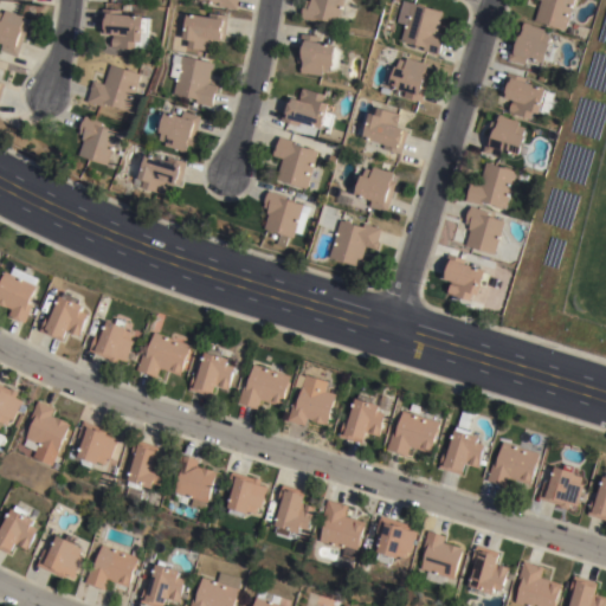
[(345,0),(339,21),(321,17),(320,21),(301,17),(304,0),(345,0)]
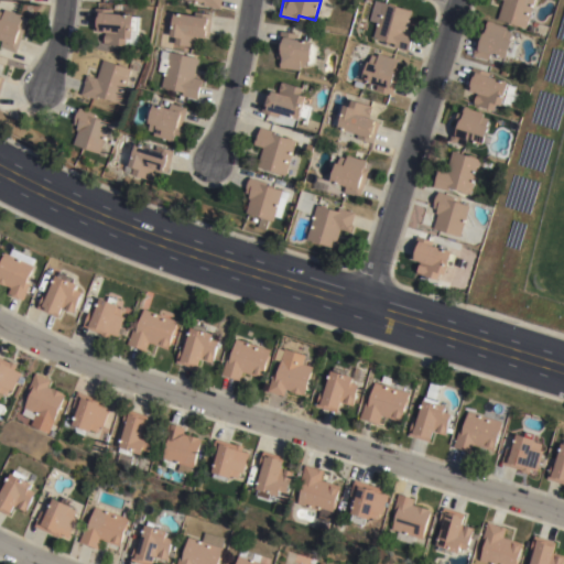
[(407,29),(414,31),(408,51),(393,46),(394,43),(382,39),(381,40),(377,39),(377,38),(372,36),(377,21),(369,19),(376,0),(383,2),(383,1),(412,10),(407,29)]
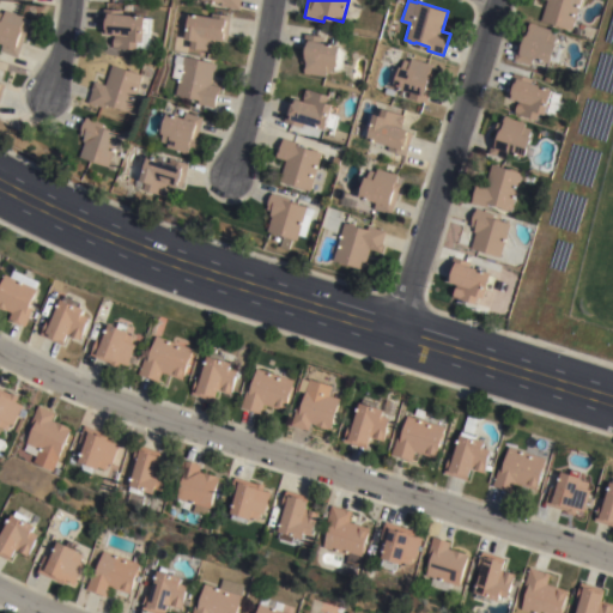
[(580,0),(571,26),(541,17),(546,0),(580,0)]
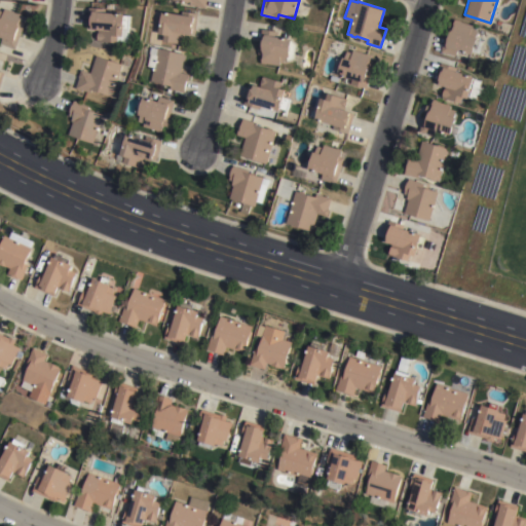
[(123,35),(118,35),(118,41),(98,40),(99,29),(91,29),(91,28),(87,27),(89,6),(106,8),(105,12),(125,13),(123,35)]
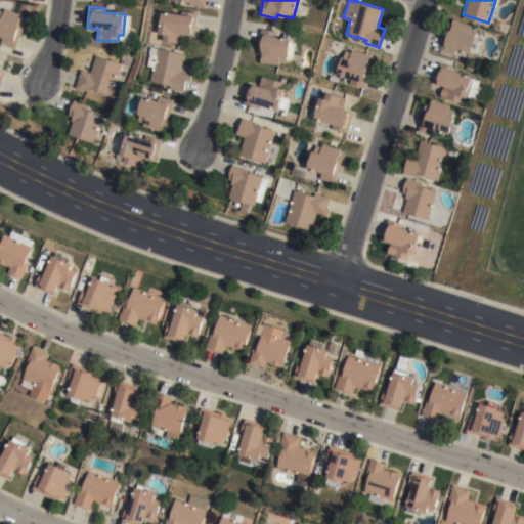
[(199,10),(194,32),(184,30),(181,42),(162,38),(163,31),(159,30),(162,10),(180,14),(181,7),(199,10)]
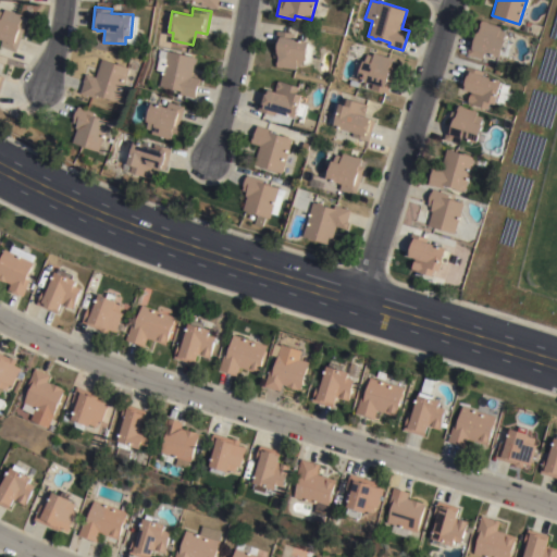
[(24,15),(22,22),(26,24),(24,32),(23,31),(16,51),(0,45),(2,39),(0,38),(0,10),(3,12),(5,9),(24,15)]
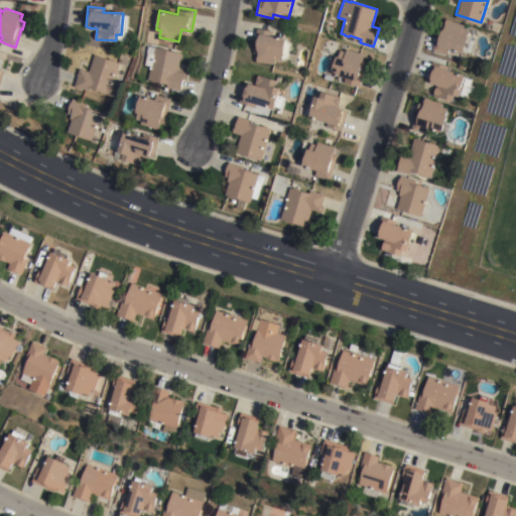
[(463,50),(449,46),(447,53),(439,50),(439,51),(432,49),(436,36),(438,36),(441,25),(443,26),(445,20),(444,20),(445,16),(464,22),(463,25),(469,27),(467,32),(468,33),(463,50)]
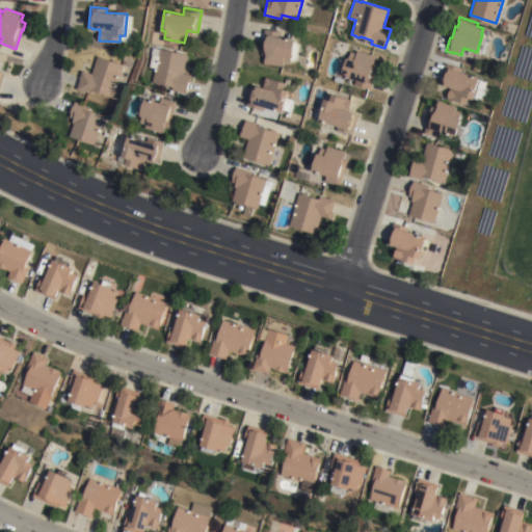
[(295,35),(295,37),(300,43),(298,57),(292,59),(291,59),(291,63),(284,62),(283,64),(264,62),(264,56),(265,56),(266,54),(261,54),(264,28),(282,31),(282,33),(295,35)]
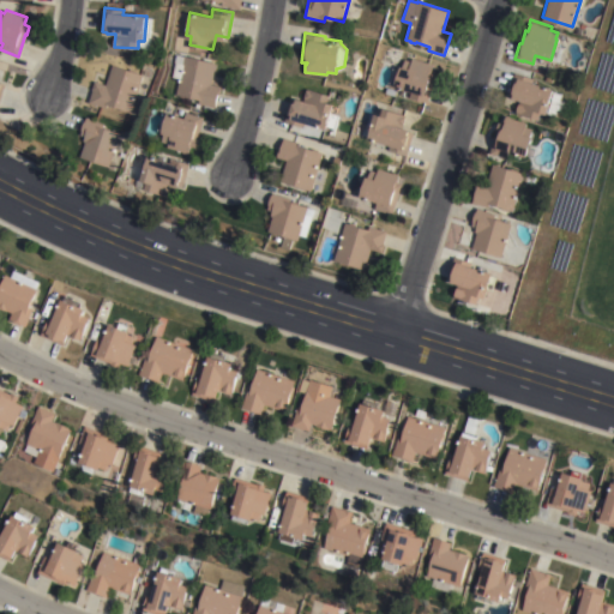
[(198,102),(199,97),(175,91),(184,53),(216,61),(211,82),(220,84),(215,107),(198,102)]
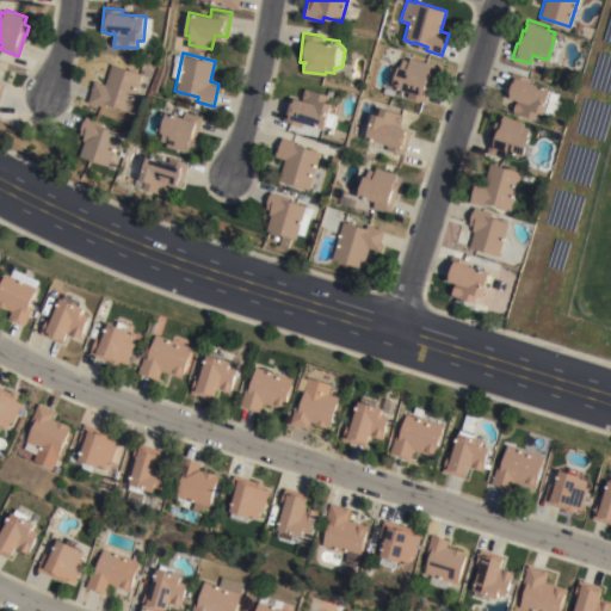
[(387,81),(390,65),(397,67),(399,62),(408,65),(412,55),(432,61),(430,71),(434,72),(426,102),(401,94),(403,86),(393,84),(387,81)]
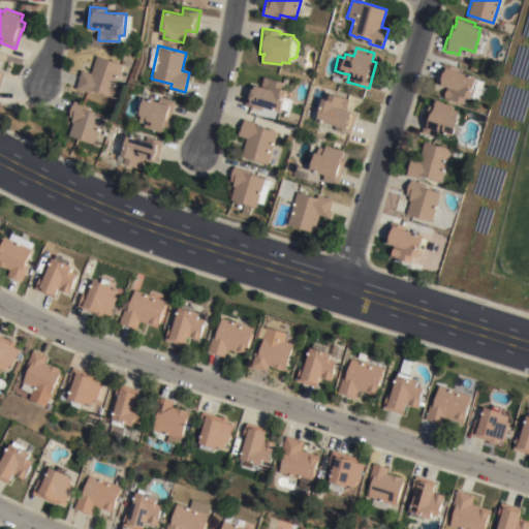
[(113,95),(92,89),(91,92),(75,87),(79,76),(78,75),(81,68),(90,71),(95,55),(123,63),(113,95)]
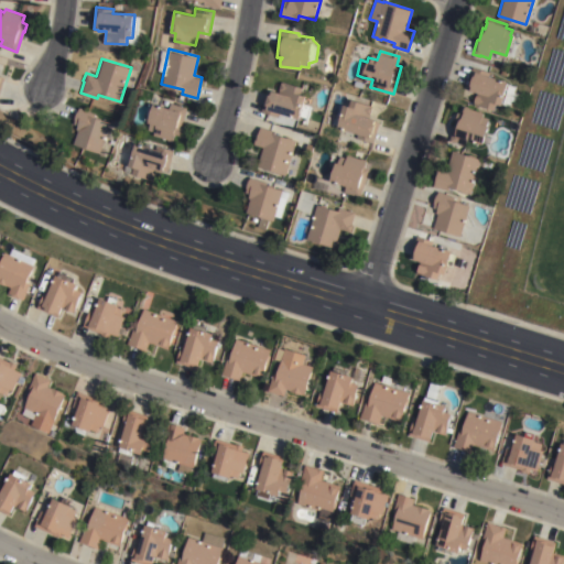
[(497,100),(495,108),(474,101),(477,89),(467,87),(469,78),(472,79),(474,71),(475,72),(476,67),(481,68),(481,71),(509,78),(508,82),(516,85),(514,90),(519,91),(517,100),(512,99),(511,105),(502,102),(497,100)]
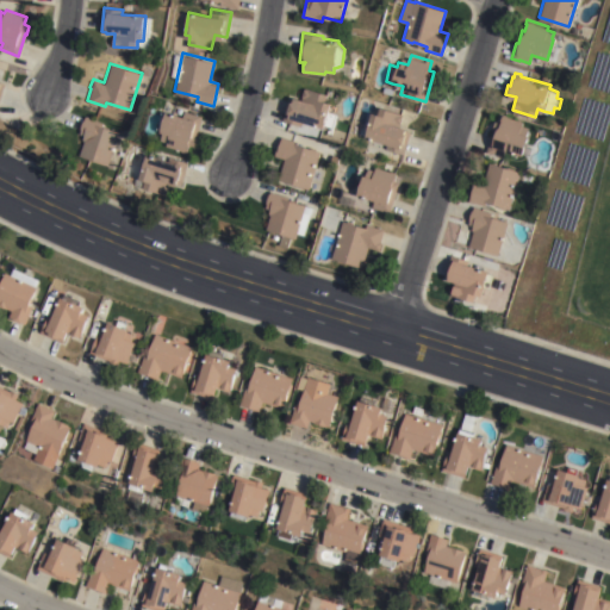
[(337,112),(331,132),(329,132),(331,125),(325,124),(324,126),(303,119),(300,124),(282,118),(286,107),(288,109),(292,98),(293,98),(294,94),(302,97),(305,83),(329,91),(327,98),(332,100),(330,110),(337,112)]
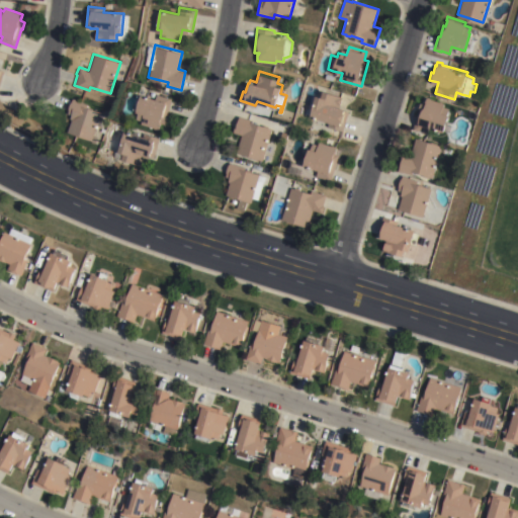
[(350,110),(344,130),(327,124),(329,119),(310,114),(317,92),(322,94),(324,88),(343,94),(340,104),(346,106),(345,108),(350,110)]
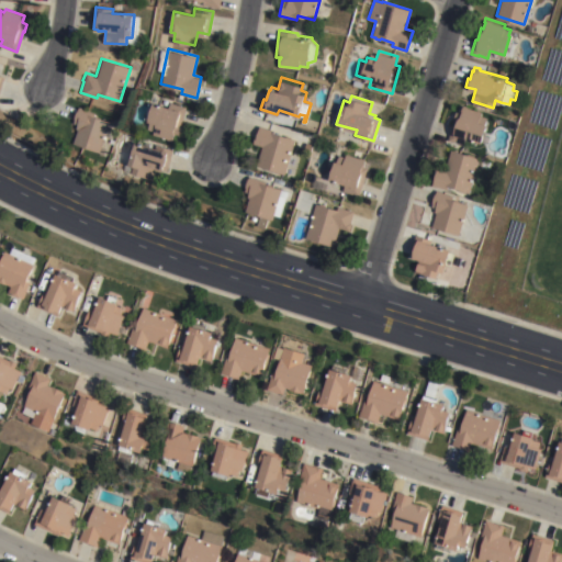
[(187,105),(180,125),(182,126),(179,135),(173,133),(172,138),(153,133),(154,131),(147,128),(149,120),(146,119),(147,117),(144,117),(148,102),(152,103),(153,100),(168,104),(170,100),(187,105)]
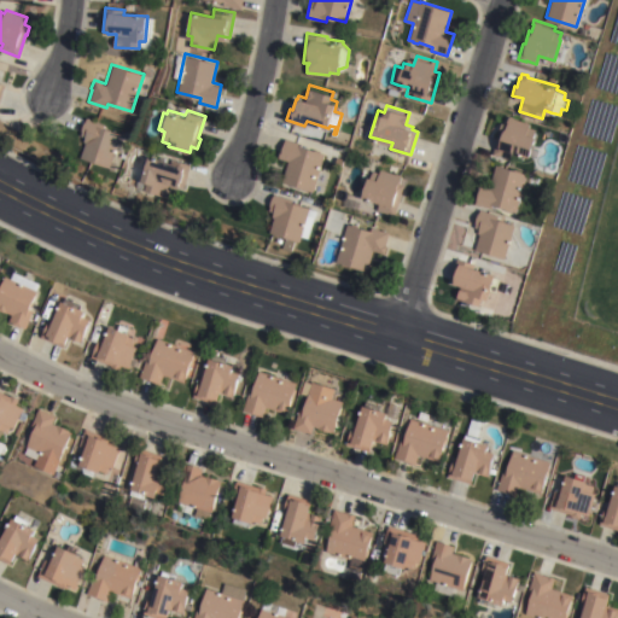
[(531,121),(530,126),(536,128),(535,134),(536,134),(530,155),(513,150),(509,161),(491,155),(497,136),(500,138),(505,124),(506,124),(509,114),(531,121)]
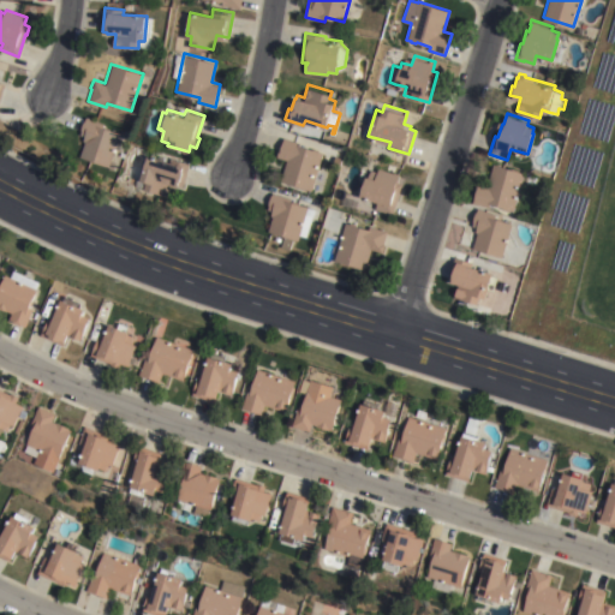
[(108,166),(78,155),(83,141),(82,141),(83,136),(78,133),(85,115),(97,119),(95,124),(120,132),(108,166)]
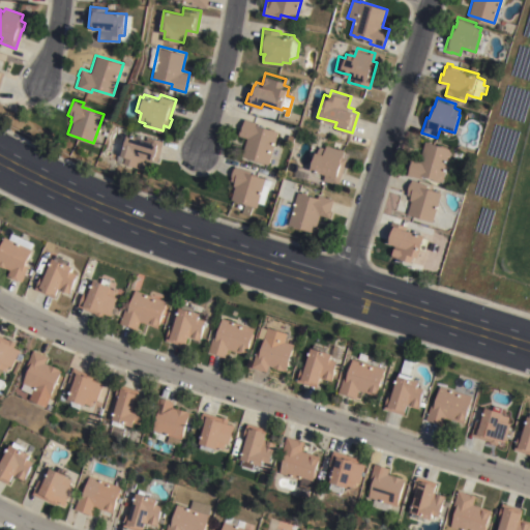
[(246,137),(239,135),(244,117),(257,120),(256,123),(278,130),(268,163),(241,154),(246,137)]
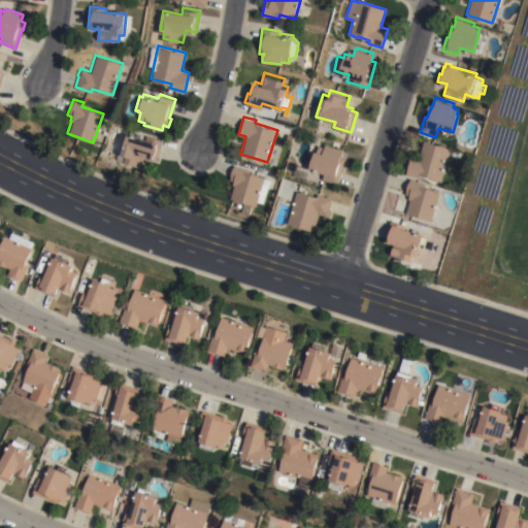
[(156,159),(146,156),(142,168),(124,162),(126,155),(120,153),(127,130),(153,139),(154,137),(162,139),(156,159)]
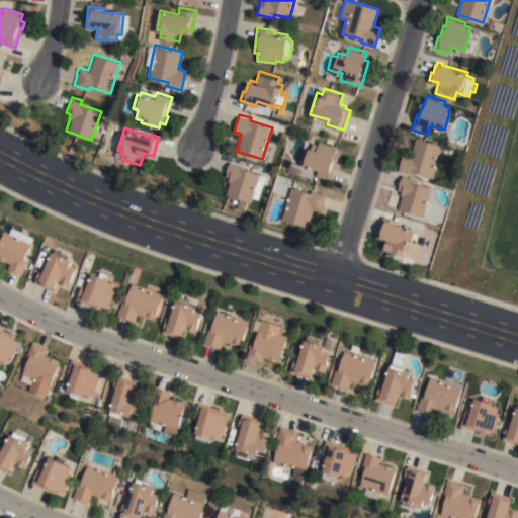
[(432,177),(413,171),(412,174),(397,169),(403,150),(410,153),(415,136),(442,145),(436,165),(432,177)]
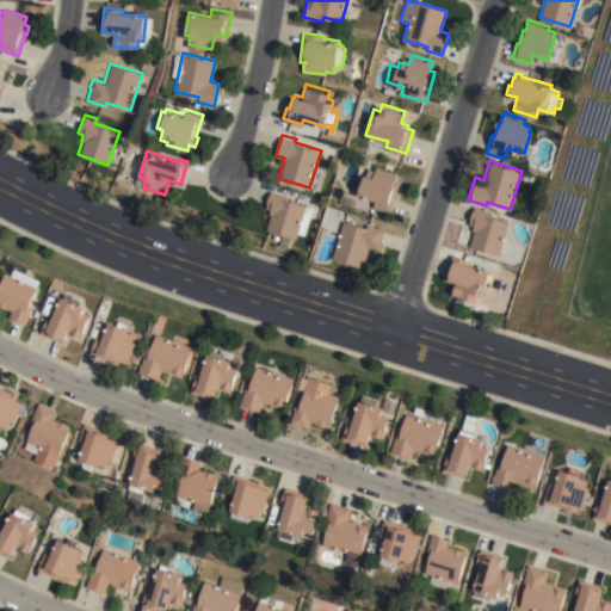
[(399,172),(396,180),(401,181),(390,213),(372,208),(376,198),(358,192),(364,172),(374,176),(377,165),(399,172)]
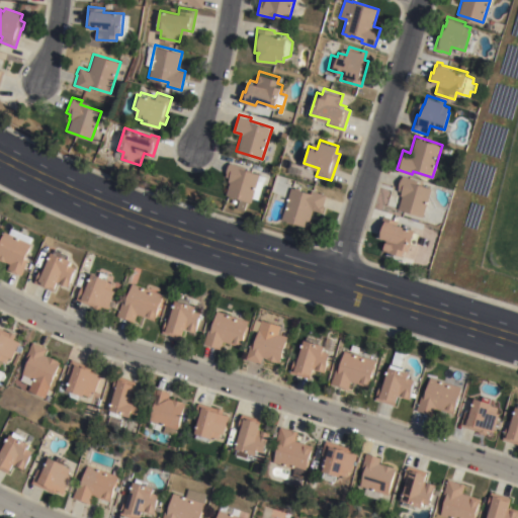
[(230,182),(228,181),(229,177),(225,175),(229,161),(239,164),(238,167),(259,173),(259,174),(265,175),(258,199),(252,197),(250,201),(226,194),(230,182)]
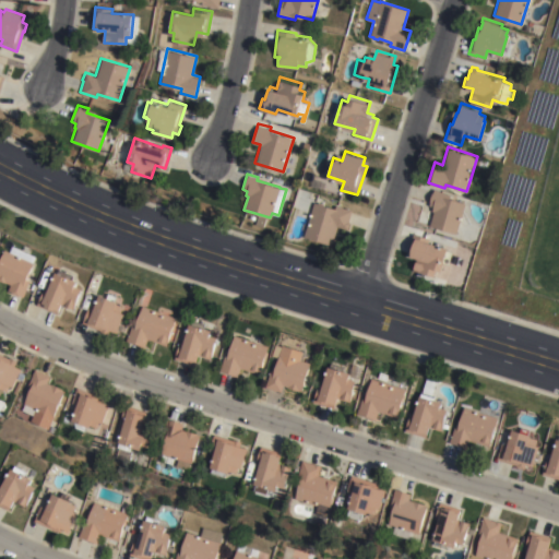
[(429,225),(433,211),(431,210),(432,206),(428,204),(433,188),(444,191),(443,195),(465,202),(455,234),(429,225)]
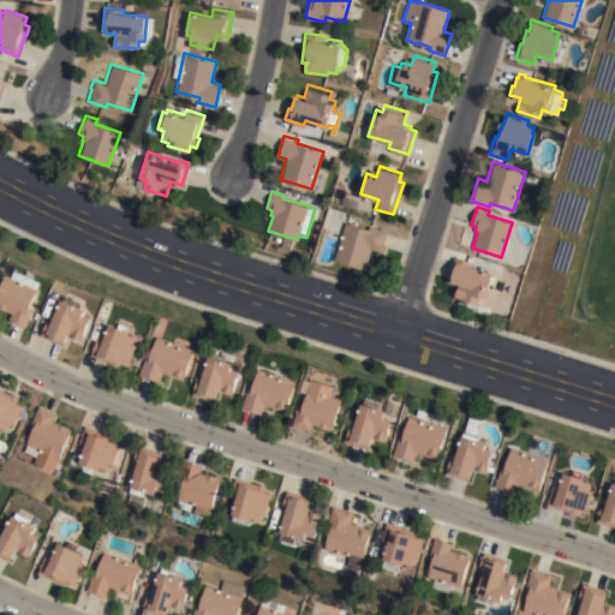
[(369,228),(370,225),(388,230),(384,243),(386,243),(383,252),(371,249),(365,269),(334,260),(345,221),(369,228)]
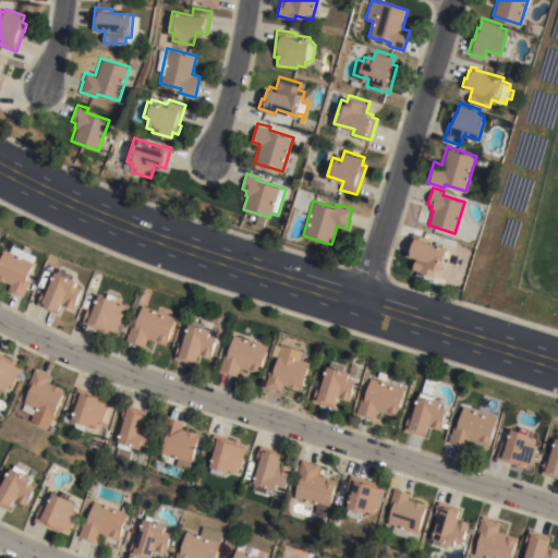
[(257,214),(266,217),(263,226),(254,223),(257,214)]
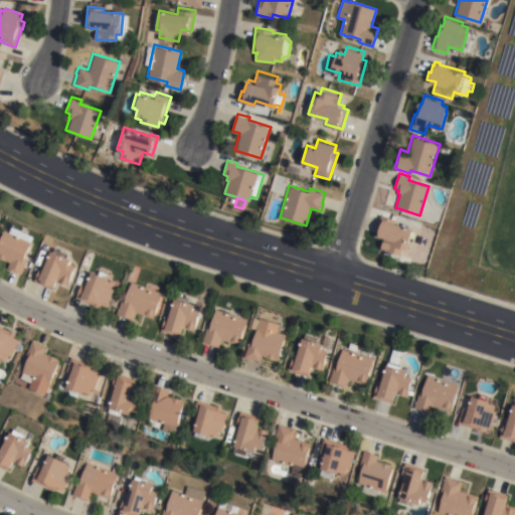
[(406,248),(402,246),(400,254),(380,247),(383,236),(375,233),(381,213),(396,218),(395,221),(413,226),(406,248)]
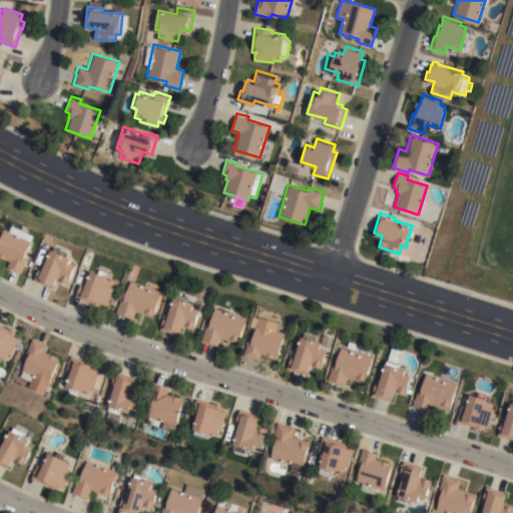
[(7,266),(9,262),(0,257),(0,236),(4,228),(9,230),(12,224),(35,235),(25,255),(28,257),(21,272),(7,266)]
